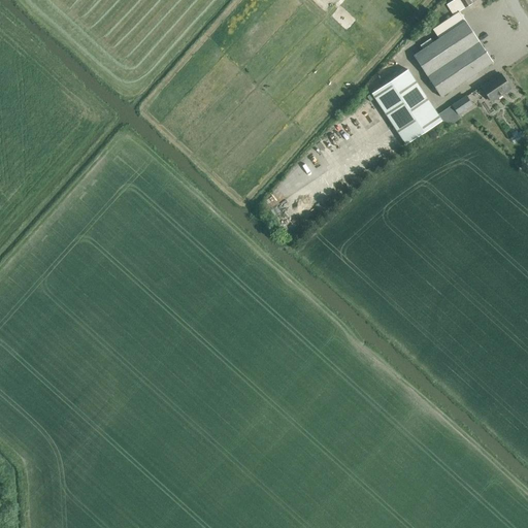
[(454,0),(447,5),(454,15),(459,12),(472,4),(469,0),(454,0)]
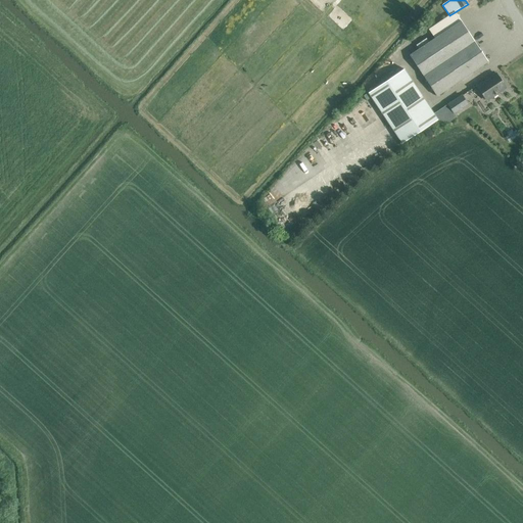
[(435,39),(410,55),(437,96),(488,62),(455,12),(449,15),(429,30),(435,39)]
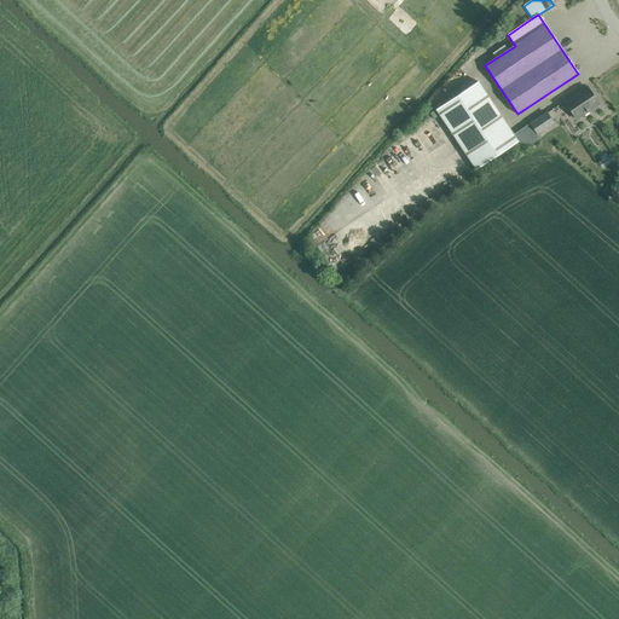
[(435,109),(476,169),(518,142),(478,81),(435,109)]
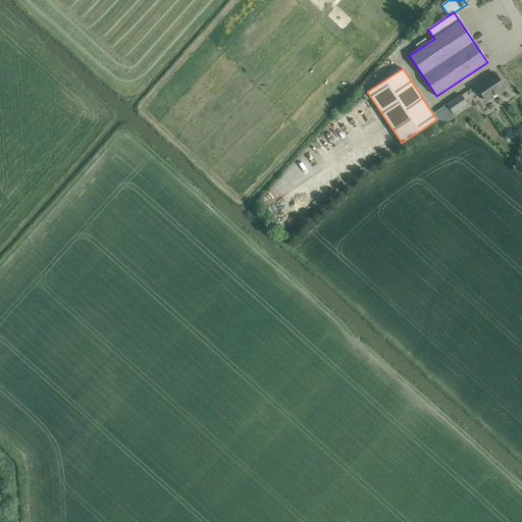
[(476,87),(486,100),(505,88),(496,73),(476,87)]
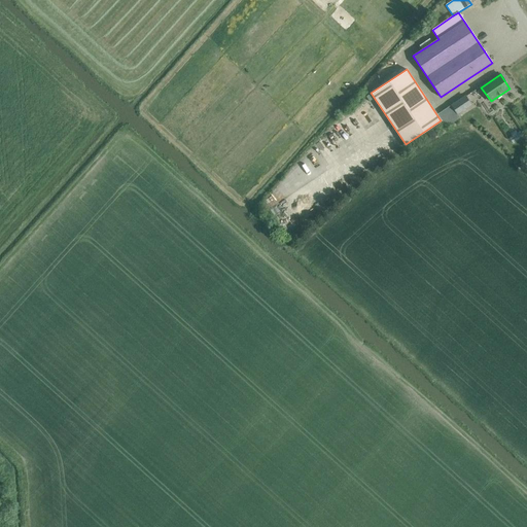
[(453,107),(457,113),(463,109),(459,103),(453,107)]
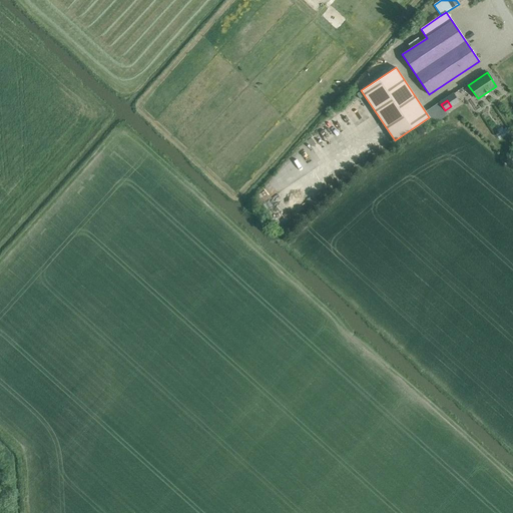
All buildings are outlined.
